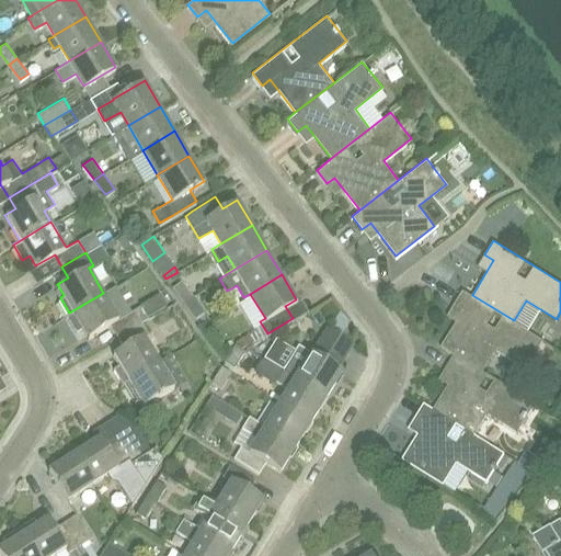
[(172,285),(183,302),(192,295),(181,280),(172,285)]
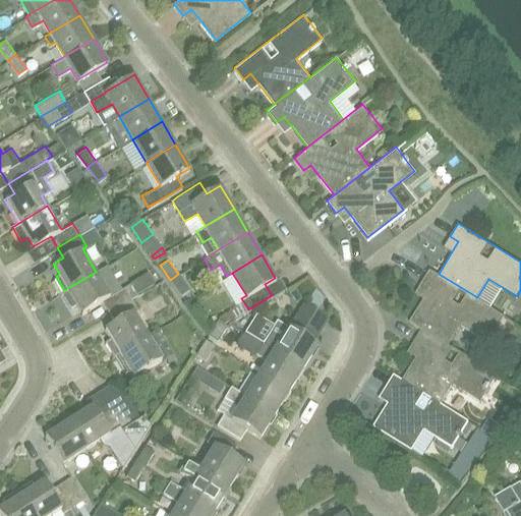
[(130,282),(121,288),(107,265),(96,272),(64,290),(72,304),(76,302),(81,311),(102,299),(109,310),(131,297),(136,294),(130,282)]
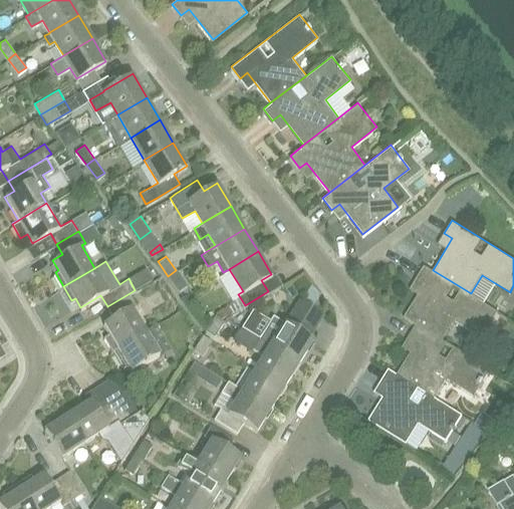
[(405,315),(417,322),(443,339),(454,320),(482,337),(498,310),(471,293),(433,270),(425,265),(417,278),(425,283),(405,315)]
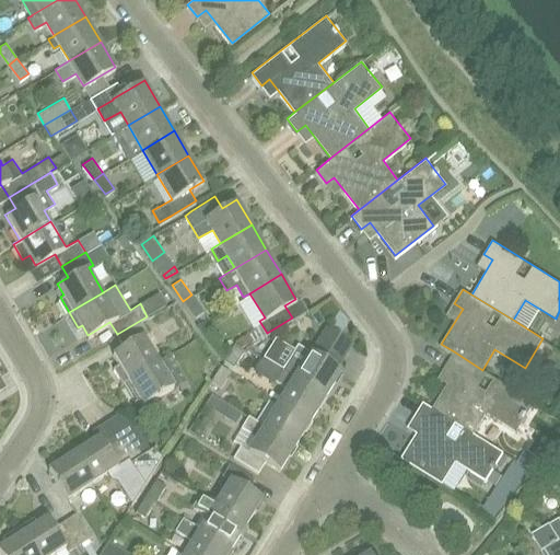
[(159,292),(150,298),(158,310),(165,304),(159,292)]
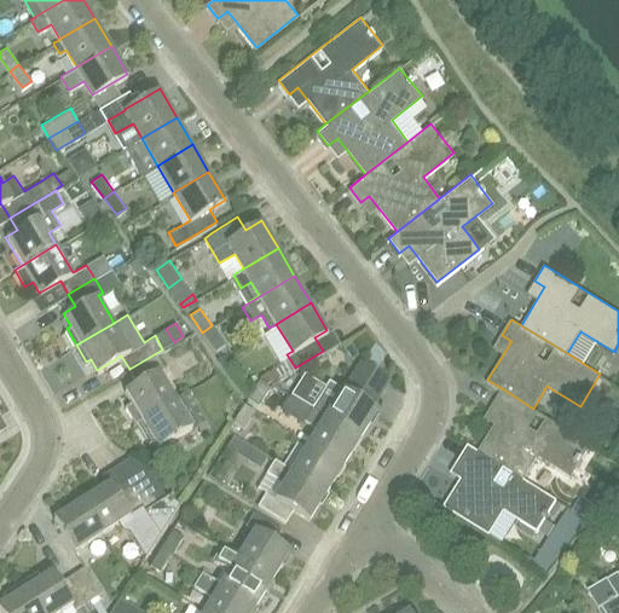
[(212,325),(202,333),(214,350),(225,342),(212,325)]
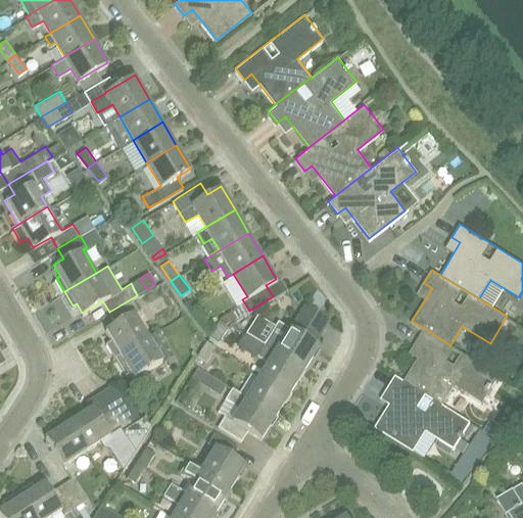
[(114,356),(147,335),(134,313),(138,310),(132,298),(109,312),(115,323),(106,328),(111,338),(105,341),(114,356)]
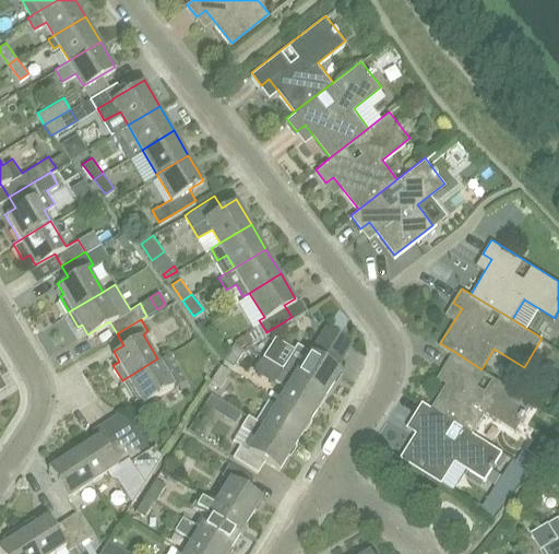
[(294,374),(325,393),(341,368),(336,366),(352,341),(325,325),(310,350),(298,342),(294,348),(282,367),(294,375),(294,374)]
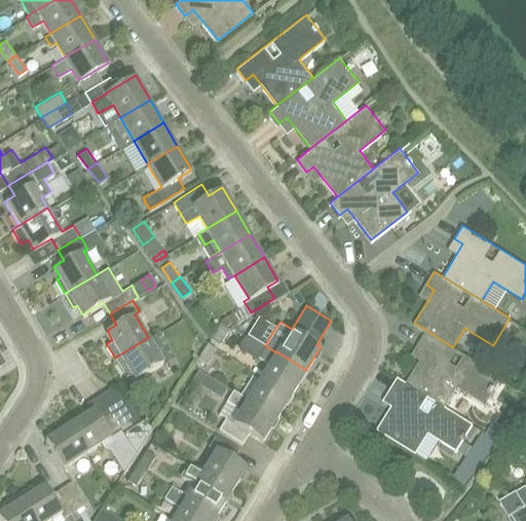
[(228,328),(227,327),(219,323),(210,336),(219,343),(228,328)]
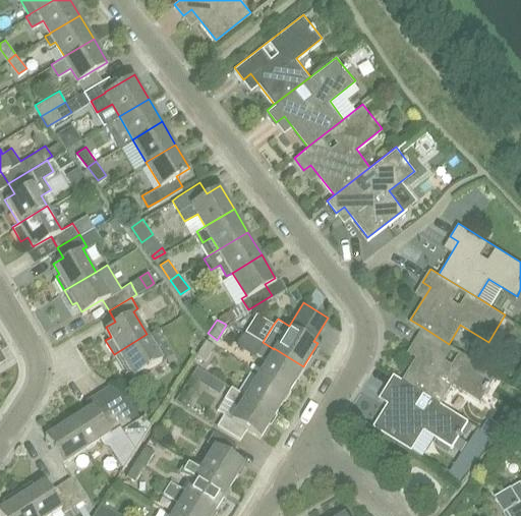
[(422,345),(403,378),(442,401),(453,383),(481,401),(498,374),(449,344),(422,327),(414,340),(422,345)]
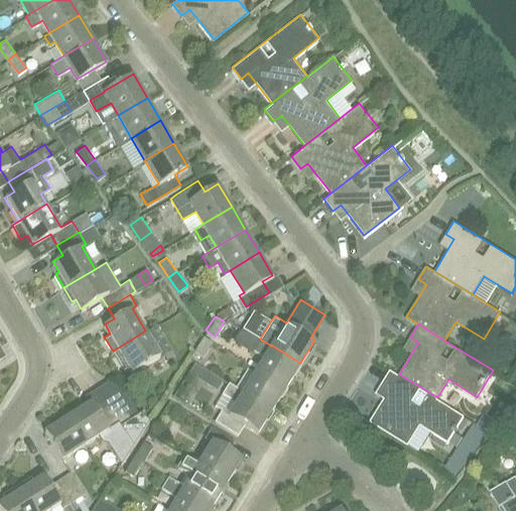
[(145,331),(113,351),(122,365),(127,362),(132,371),(170,349),(156,325),(145,331)]
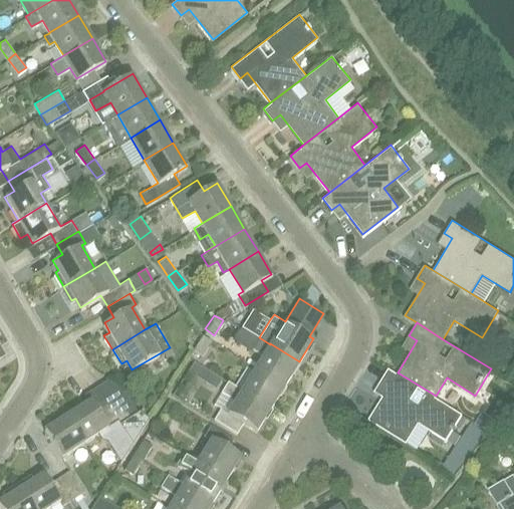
[(203,334),(193,348),(202,353),(212,340),(203,334)]
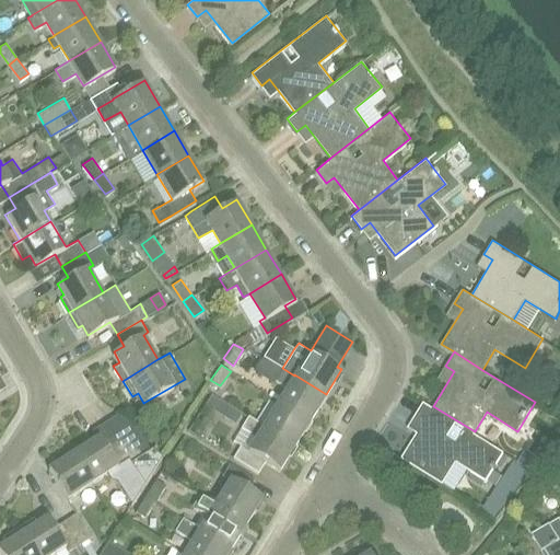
[(287,386),(279,400),(310,419),(326,394),(294,374),(294,376),(282,368),(276,379),(287,386)]
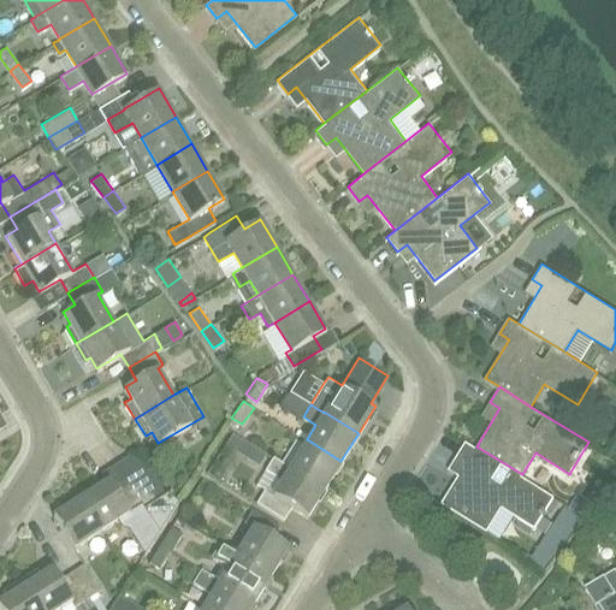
[(325,487),(341,461),(307,439),(291,465),(274,455),(273,456),(325,487)]
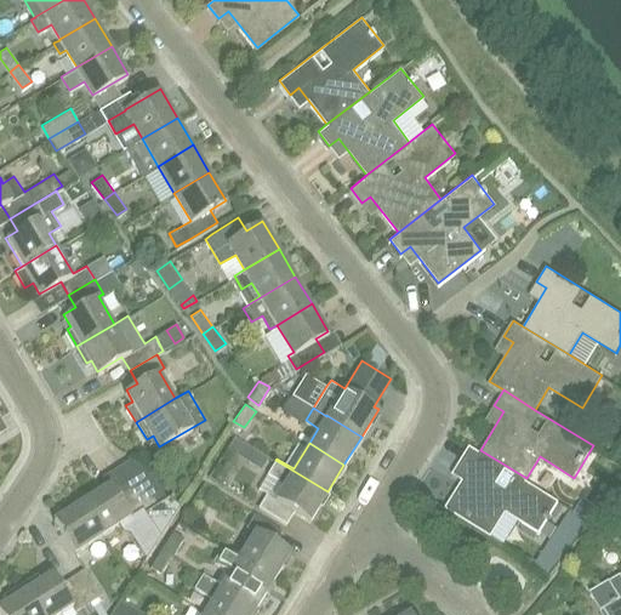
[(469,466),(445,506),(491,535),(506,511),(540,533),(559,499),(527,478),(480,450),(471,444),(461,460),(469,466)]
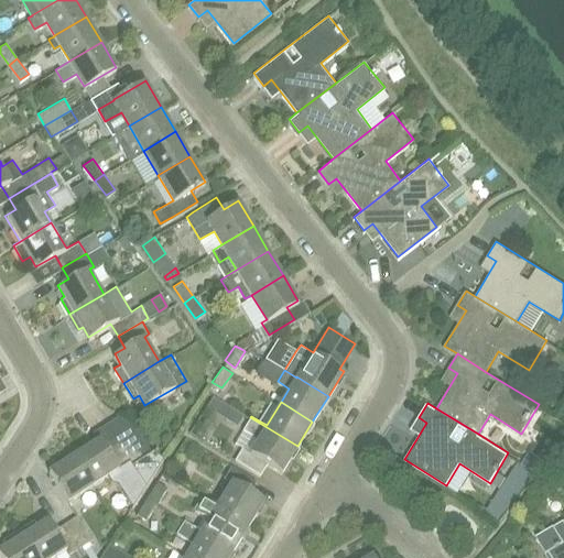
[(234,406),(226,417),(238,425),(245,414),(234,406)]
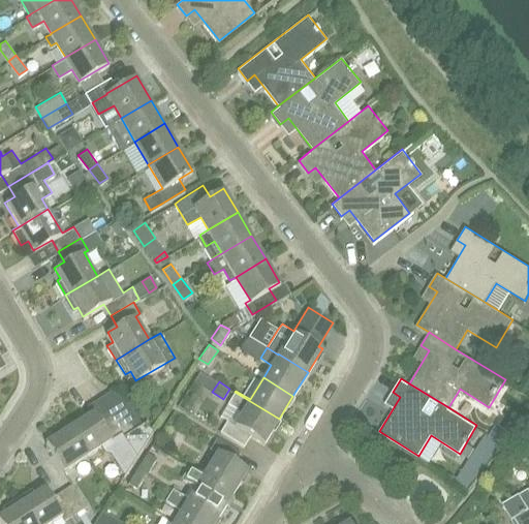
[(279,419),(235,392),(229,401),(243,409),(235,424),(227,419),(220,429),(244,443),(250,433),(263,442),(279,419)]
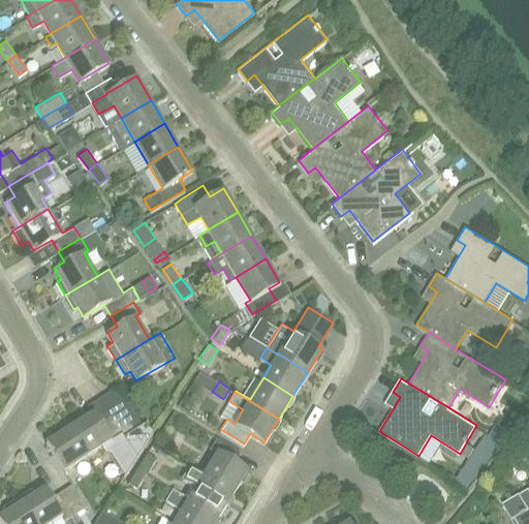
[(124,435),(124,436),(134,452),(153,429),(144,422),(134,427),(122,406),(111,413),(124,435)]
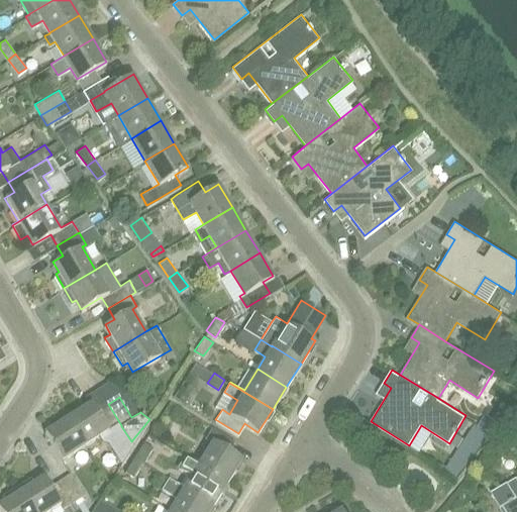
[(65,411),(85,443),(107,429),(110,433),(121,426),(121,425),(108,404),(98,410),(92,401),(82,407),(78,402),(66,410),(65,411)]
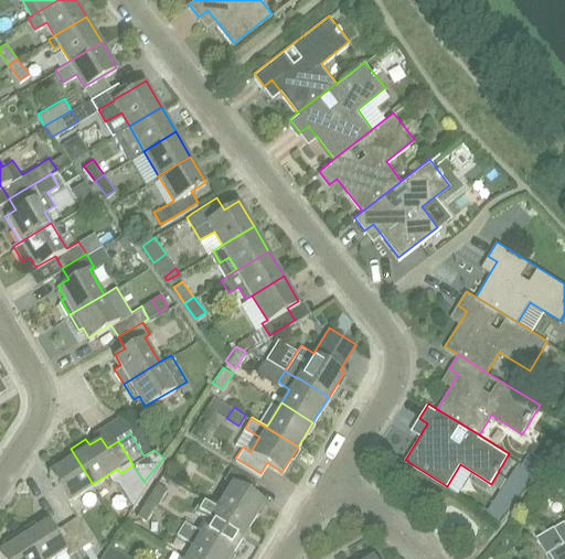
[(93,484),(71,449),(55,458),(60,463),(49,470),(67,500),(93,484)]
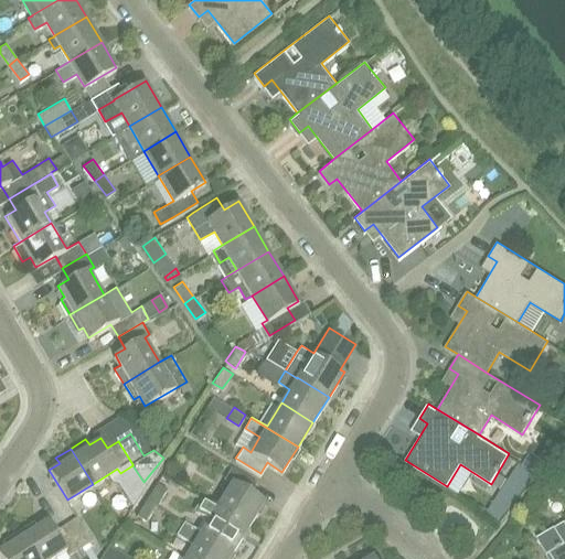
[(202,497),(248,526),(264,501),(249,491),(256,480),(231,464),(224,475),(232,481),(216,505),(202,496),(202,497)]
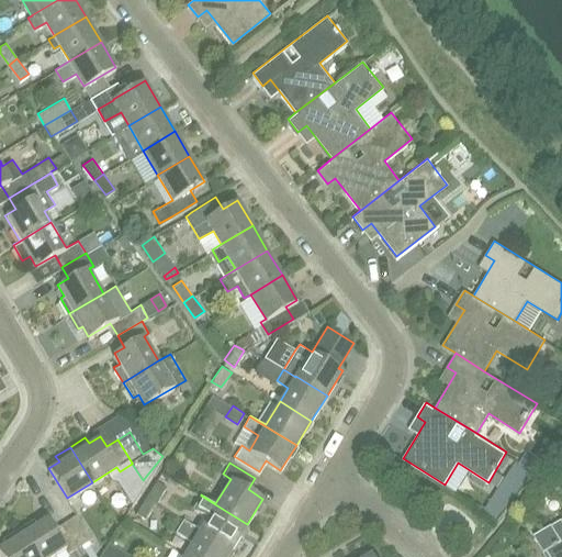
[(496,516),(523,482),(513,476),(486,509),(496,516)]
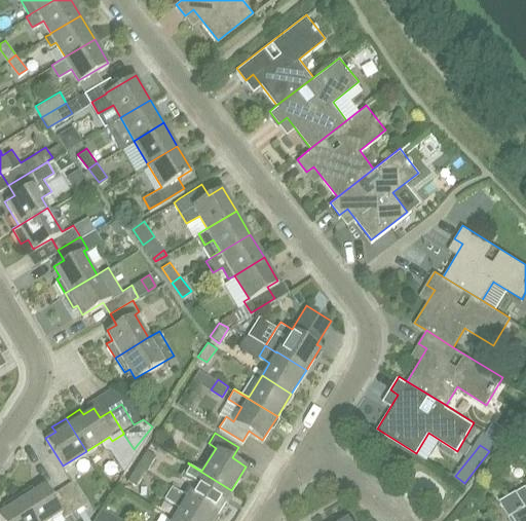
[(137,463),(146,469),(155,454),(146,448),(137,463)]
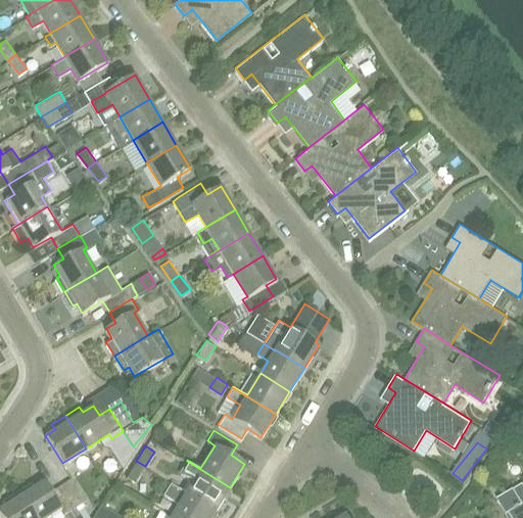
[(145,466),(136,461),(127,475),(136,481),(145,466)]
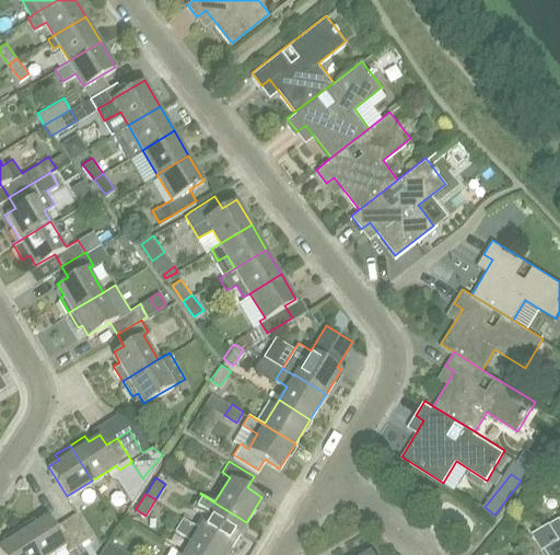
[(231,546),(246,522),(200,494),(194,504),(202,510),(195,523),(183,516),(183,517),(231,546)]
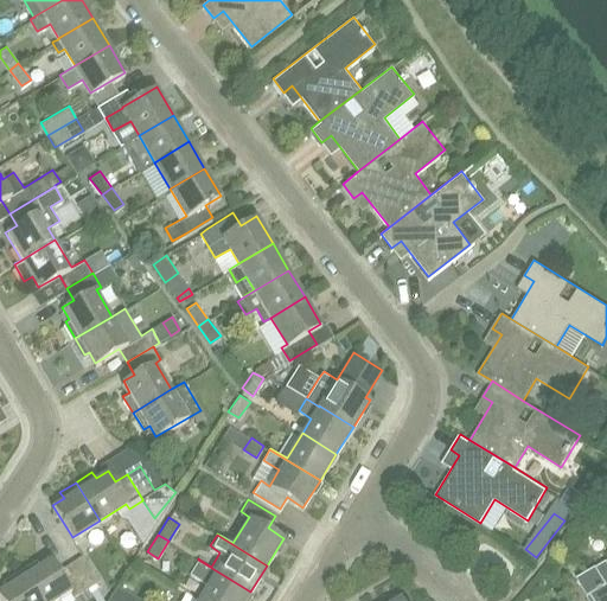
[(70,562),(87,587),(100,579),(83,554),(70,562)]
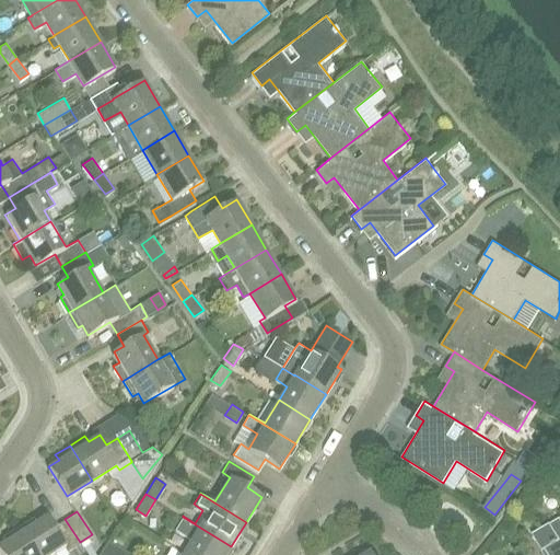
[(80,542),(65,519),(55,525),(47,515),(22,531),(36,554),(48,554),(66,544),(68,548),(80,542)]
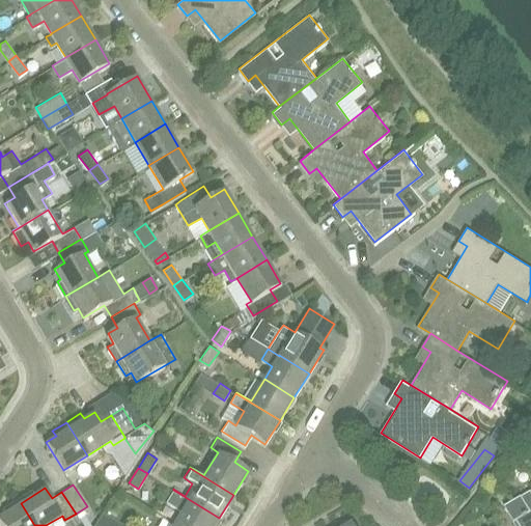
[(530,525),(530,488),(530,489),(504,504),(513,520),(516,518),(521,525),(530,525)]
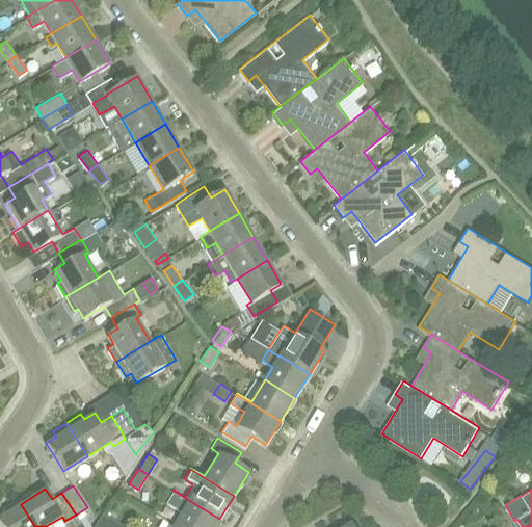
[(181,526),(213,526),(219,519),(174,491),(166,501),(182,510),(175,523),(181,526)]
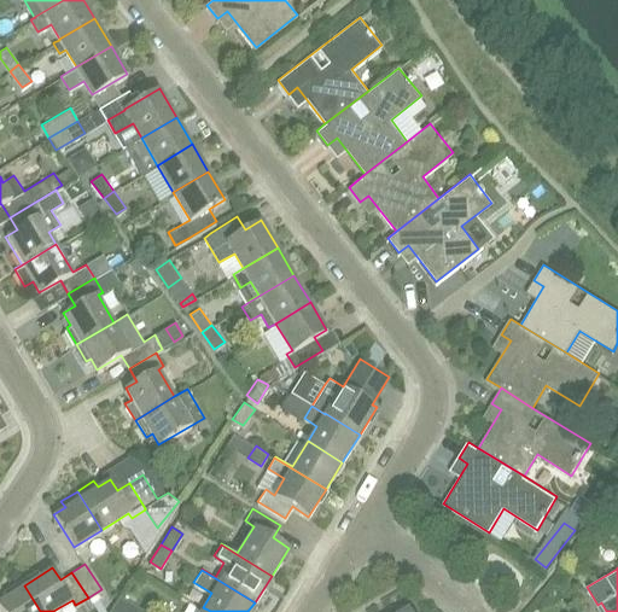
[(40,611),(24,586),(0,600),(0,608),(1,611),(40,611)]
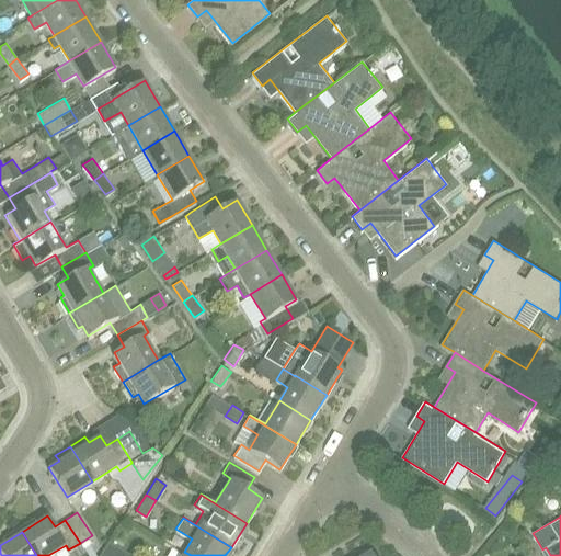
[(109,540),(101,551),(110,555),(132,555),(133,555),(109,540)]
